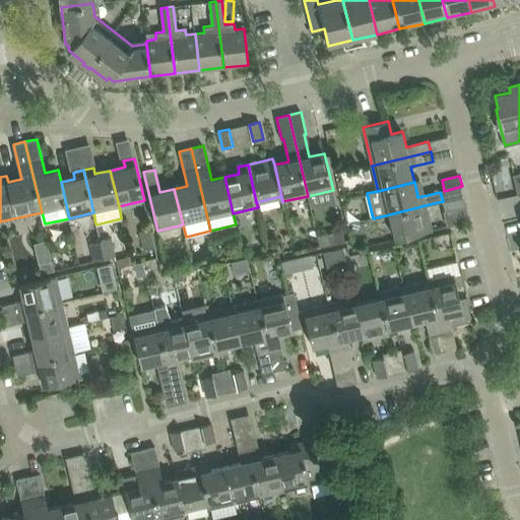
[(432,232),(426,205),(390,214),(396,240),(432,232)]
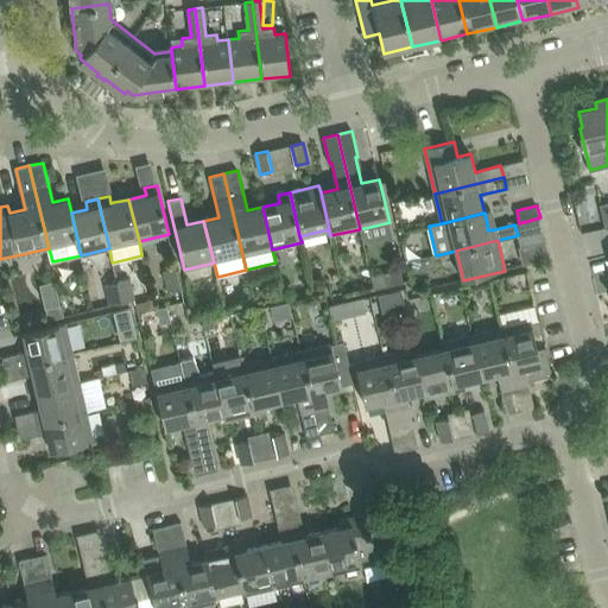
[(544,241),(518,247),(523,264),(548,258),(544,241)]
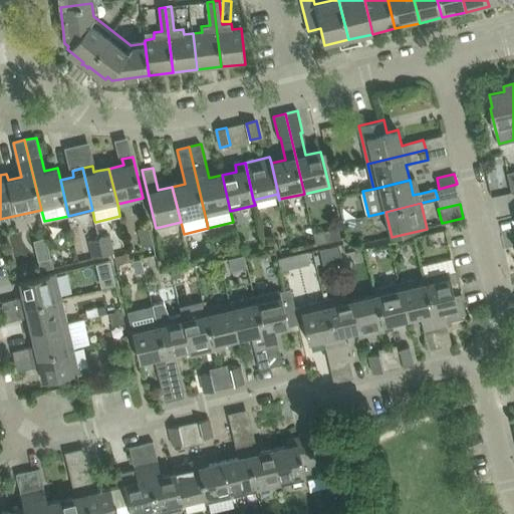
[(150,227),(139,229),(143,246),(154,244),(150,227)]
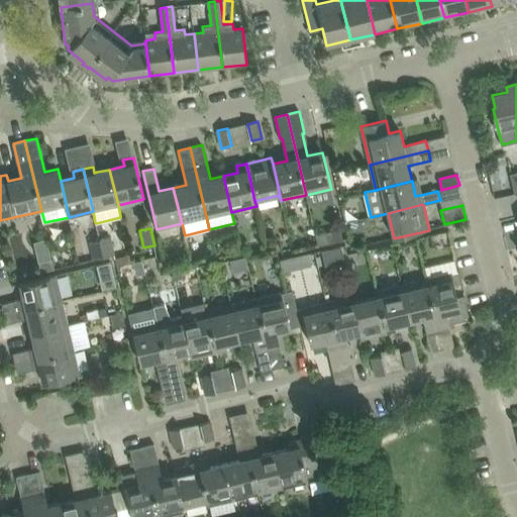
[(340,229),(327,232),(330,243),(343,240),(340,229)]
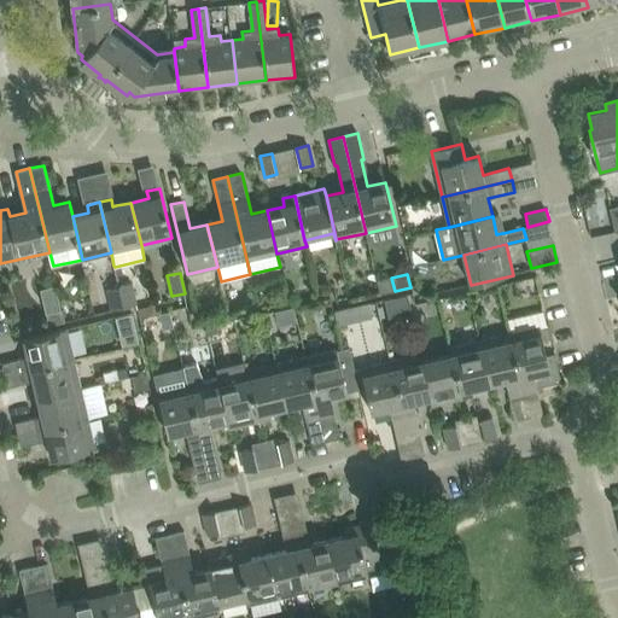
[(391,278),(377,281),(380,295),(395,291),(391,278)]
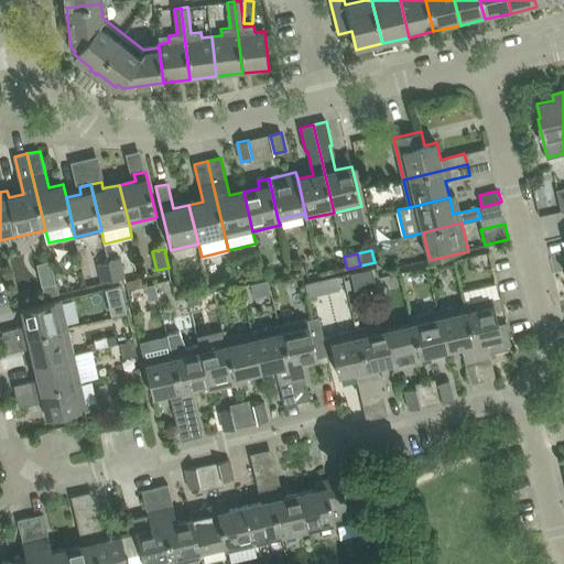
[(120,259),(108,261),(114,281),(125,279),(120,259)]
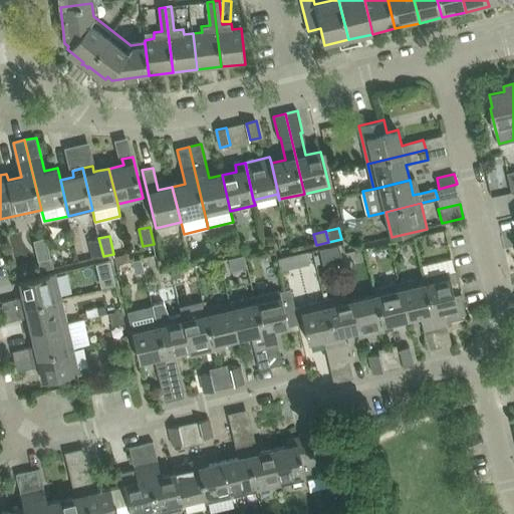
[(103,256),(98,238),(89,240),(93,258),(103,256)]
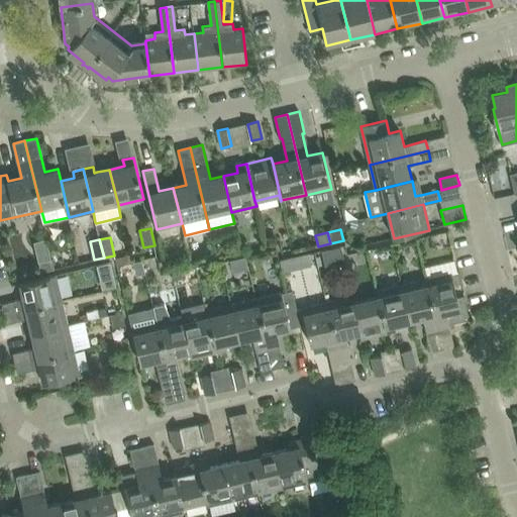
[(214,246),(202,248),(205,260),(216,256),(214,246)]
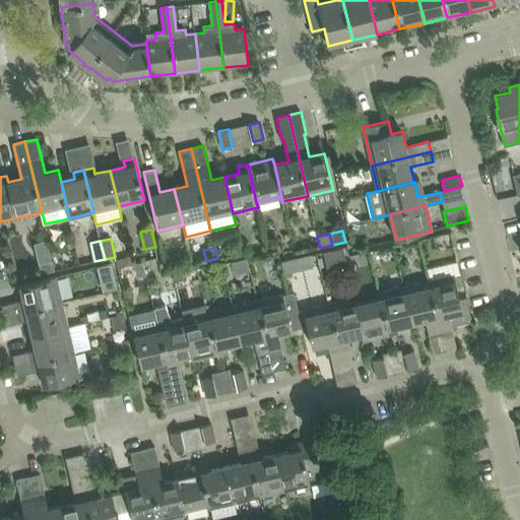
[(342,250),(323,254),(326,269),(345,266),(342,250)]
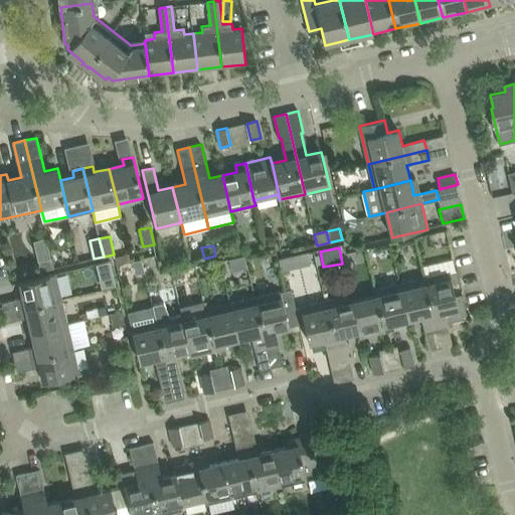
[(307,253),(279,261),(282,273),(310,267),(307,253)]
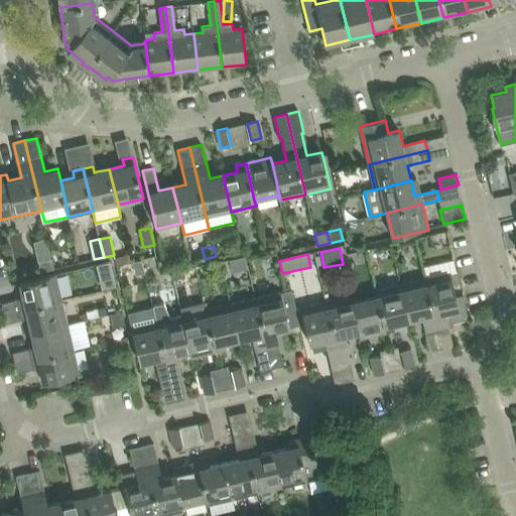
[(41,270),(53,267),(51,258),(39,260),(41,270)]
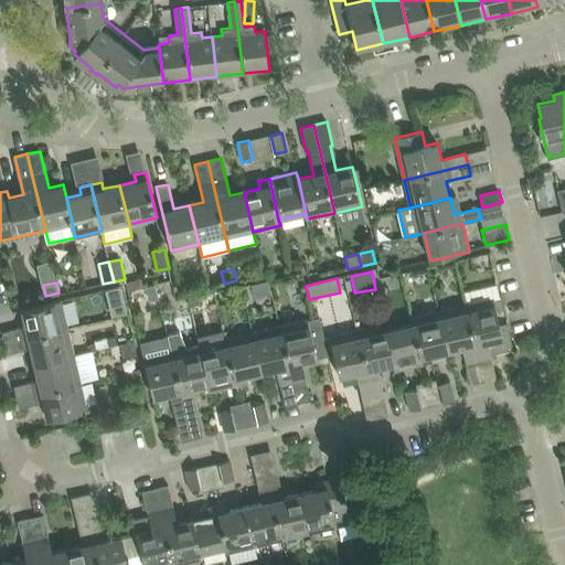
[(270,295),(267,283),(252,286),(255,299),(270,295)]
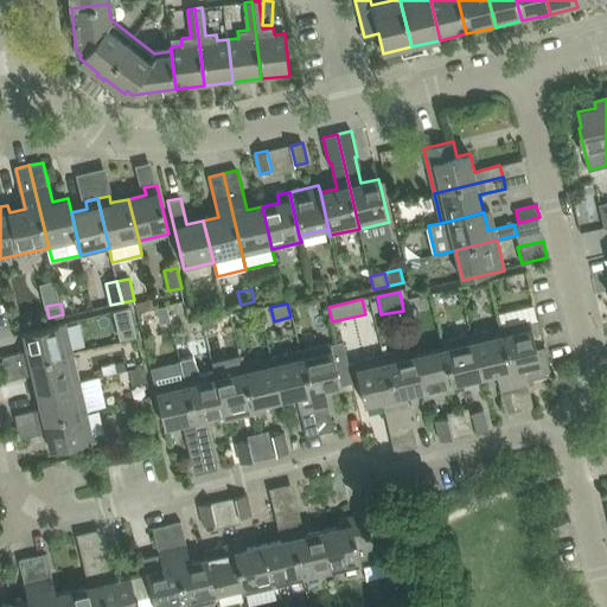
[(534,306),(498,314),(500,326),(509,362),(521,410),(534,407),(528,379),(551,374),(549,362),(548,359),(544,346),(537,347),(530,319),(537,318),(534,306)]
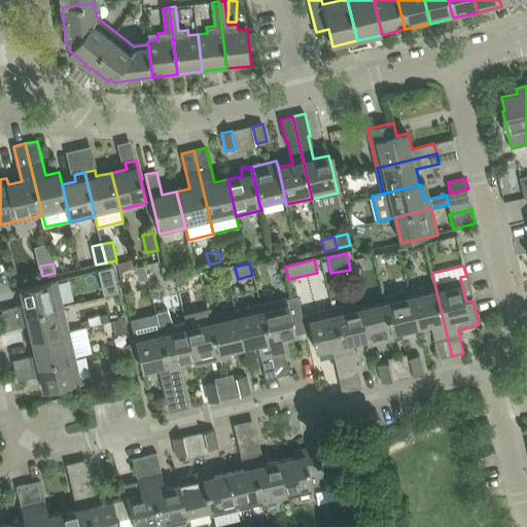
[(112,269),(98,273),(104,296),(118,293),(112,269)]
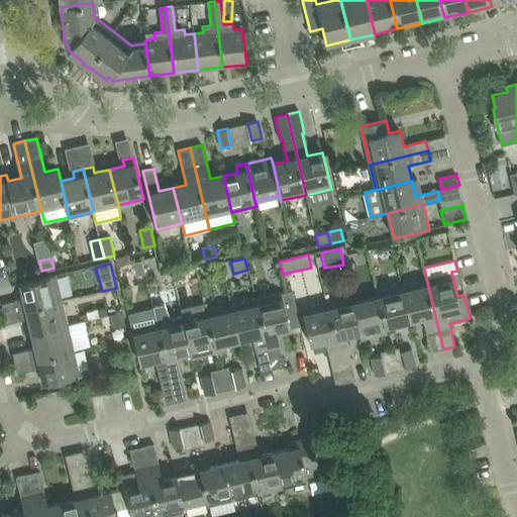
[(142,265),(133,267),(135,277),(145,274),(142,265)]
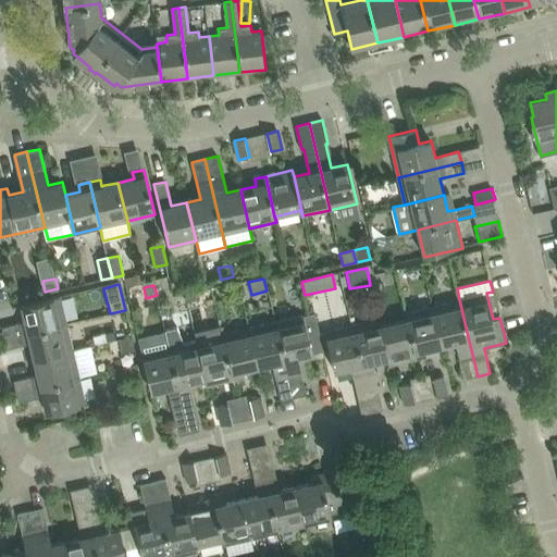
[(198,291),(185,294),(186,299),(187,302),(200,299),(198,291)]
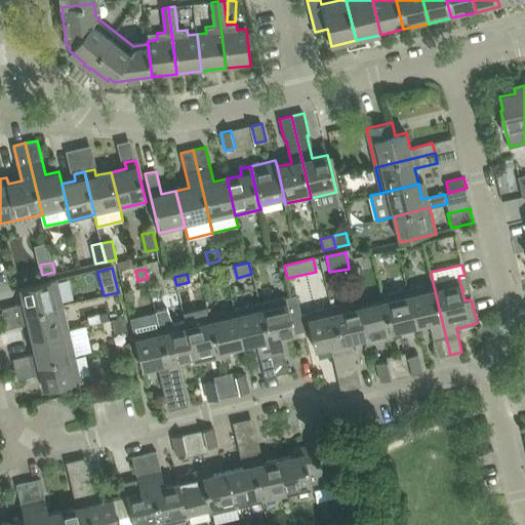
[(0,307),(0,308),(2,318),(62,304),(56,278),(39,282),(19,287),(23,303),(0,307)]
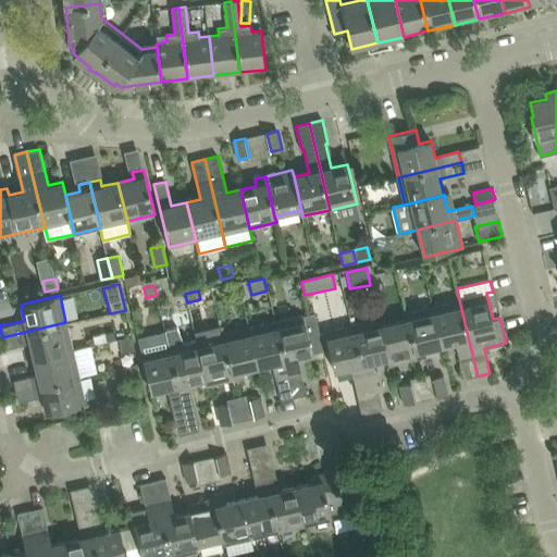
[(459,299),(432,306),(442,346),(456,343),(465,379),(478,376),(459,299)]
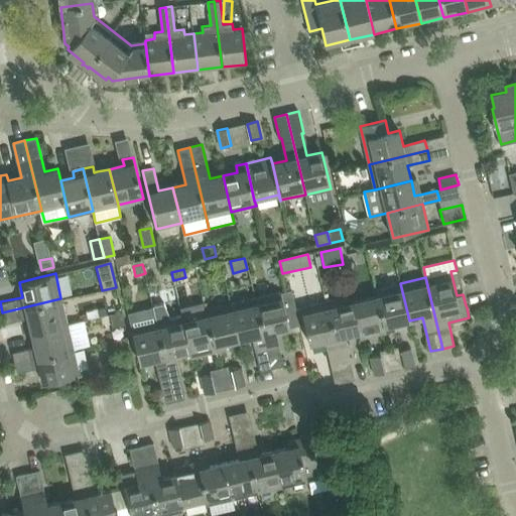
[(400,283),(376,289),(386,333),(396,330),(394,324),(409,320),(400,283)]
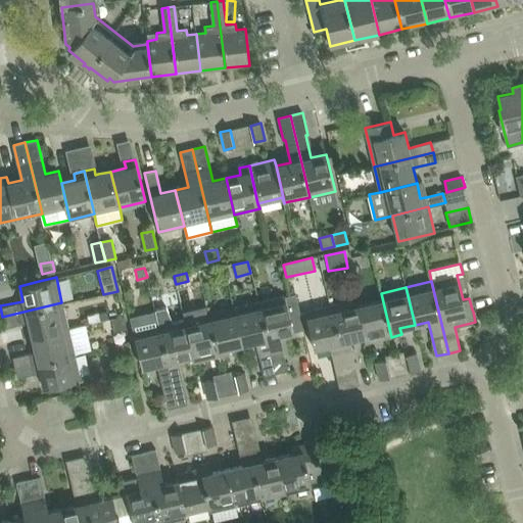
[(357,299),(355,299),(365,336),(366,343),(391,337),(381,293),(380,293),(382,299),(358,305),(357,299)]
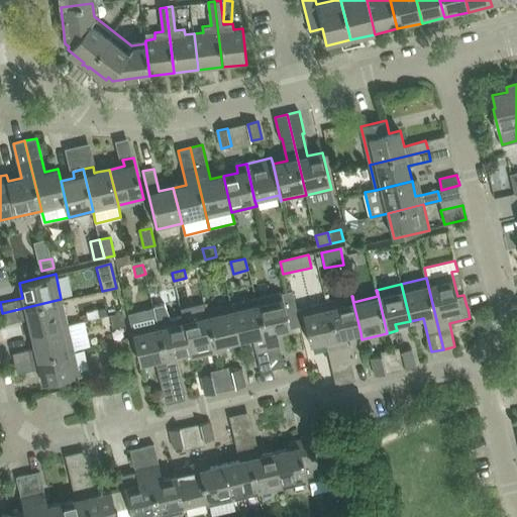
[(285,366),(277,331),(301,326),(297,310),(293,291),(282,294),(282,292),(256,298),(273,369),(285,366)]
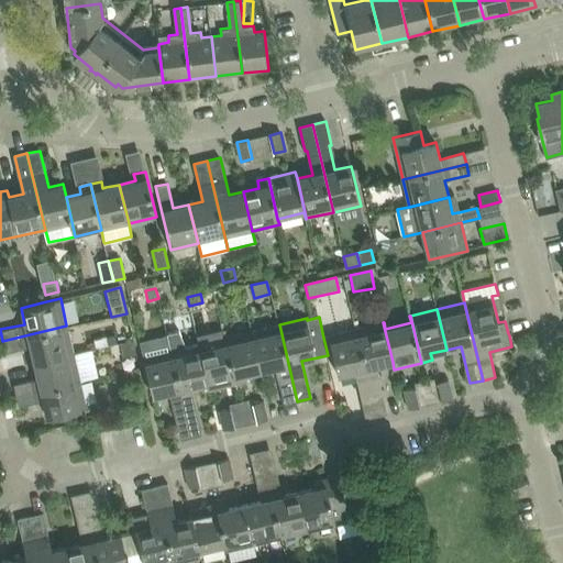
[(383,322),(355,329),(371,393),(382,390),(376,366),(393,362),(383,322)]
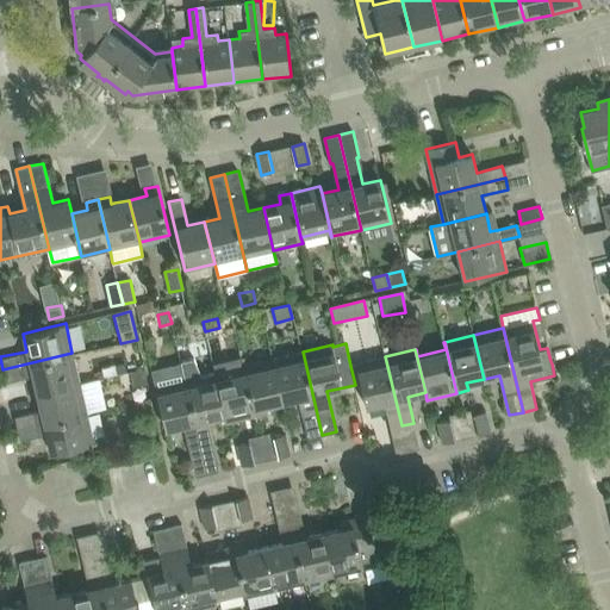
[(303,352),(273,359),(284,402),(298,398),(307,439),(322,435),(303,352)]
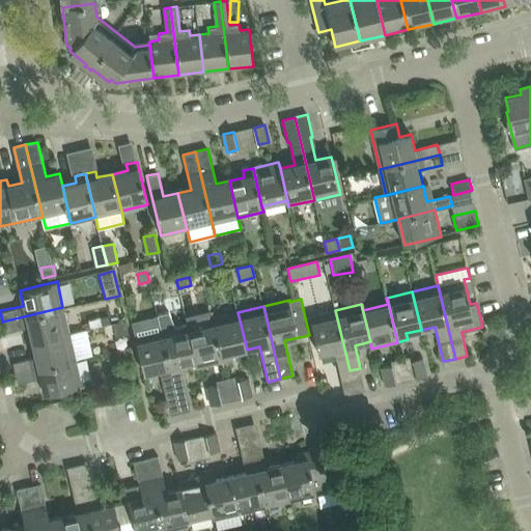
[(28,326),(31,341),(68,332),(62,307),(2,322),(4,332),(28,326)]
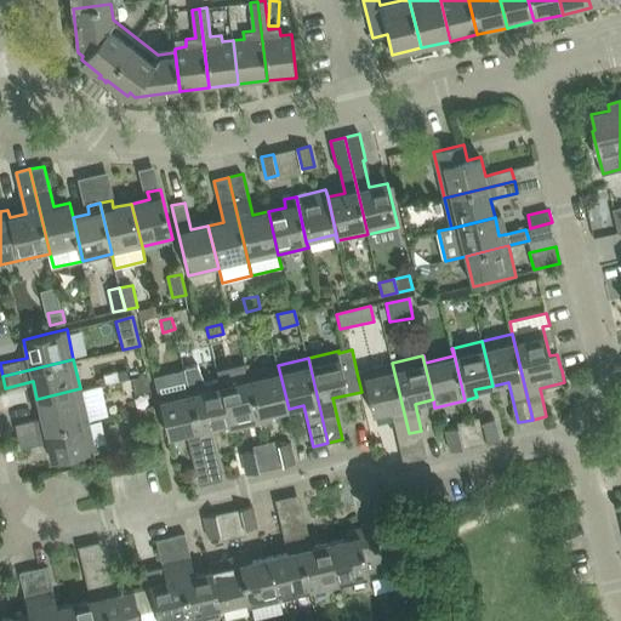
[(245,362),(216,369),(218,379),(220,387),(228,422),(231,429),(260,422),(248,372),(245,362)]
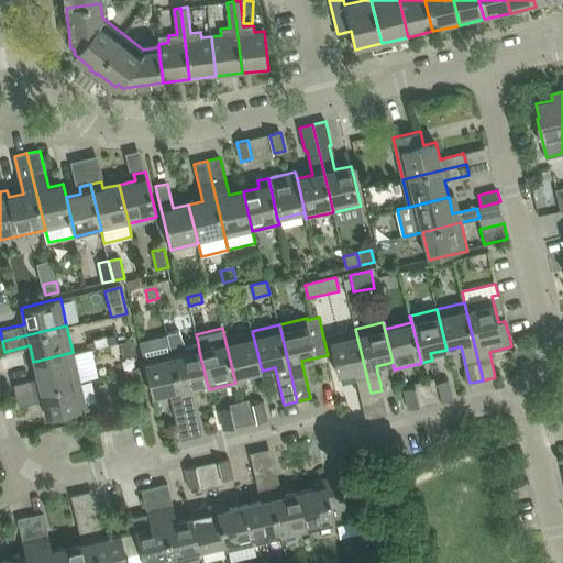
[(355,329),(329,335),(329,337),(323,338),(328,355),(333,353),(338,375),(354,372),(361,396),(371,393),(355,329)]
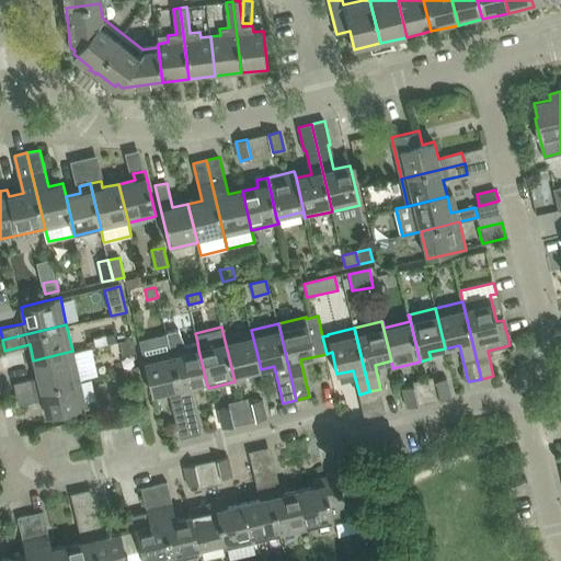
[(179,329),(167,332),(167,333),(170,348),(185,412),(196,409),(191,386),(206,381),(198,350),(197,342),(185,345),(179,331),(179,329)]
